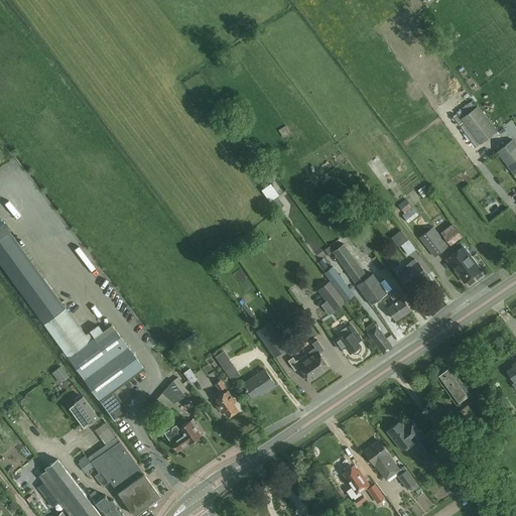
[(435,99),(441,107),(456,97),(449,89),(435,99)]
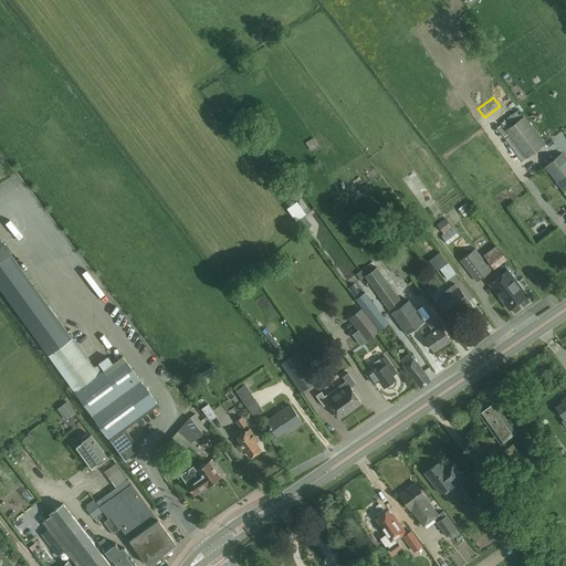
[(504,130),(526,158),(545,144),(524,116),(504,130)]
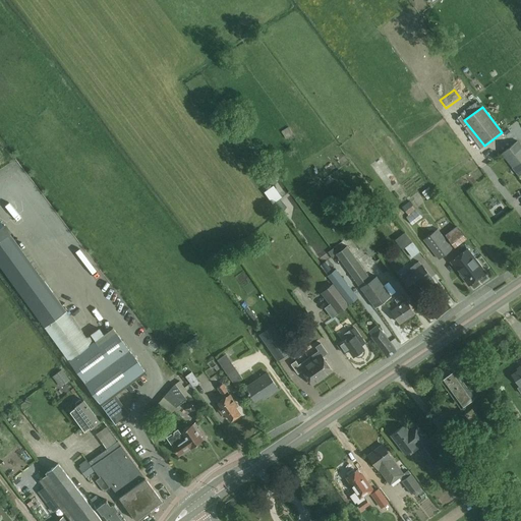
[(293,134),(288,126),(281,131),(286,138),(293,134)]
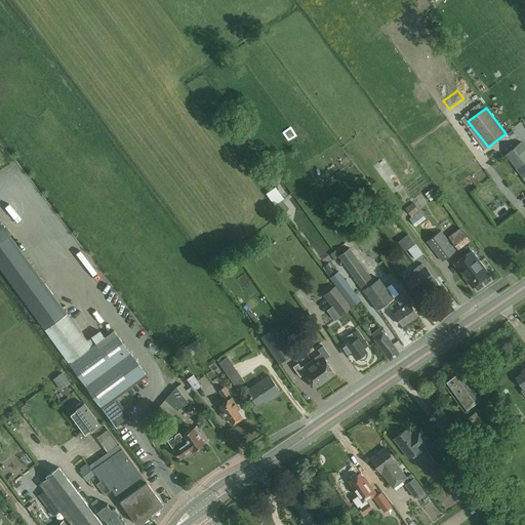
[(524,146),(522,142),(505,155),(524,179),(524,146)]
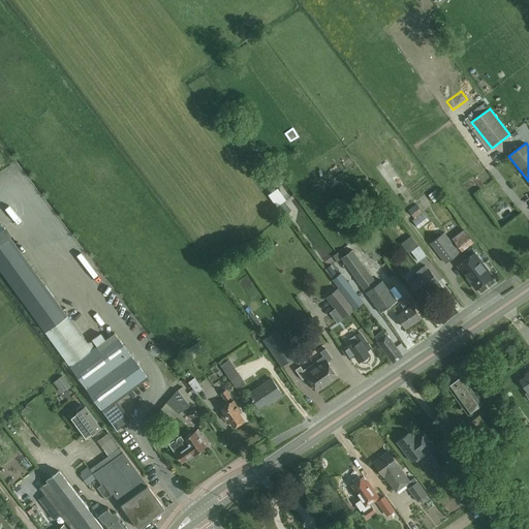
[(373,167),(387,187),(399,179),(384,159),(373,167)]
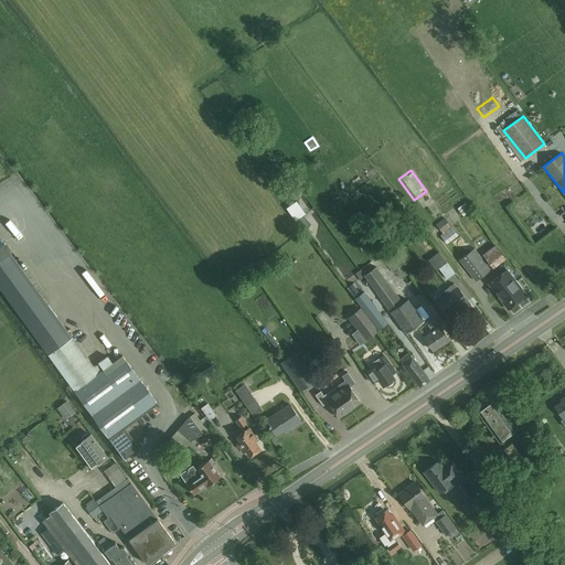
[(420,196),(420,204),(430,203),(429,195),(420,196)]
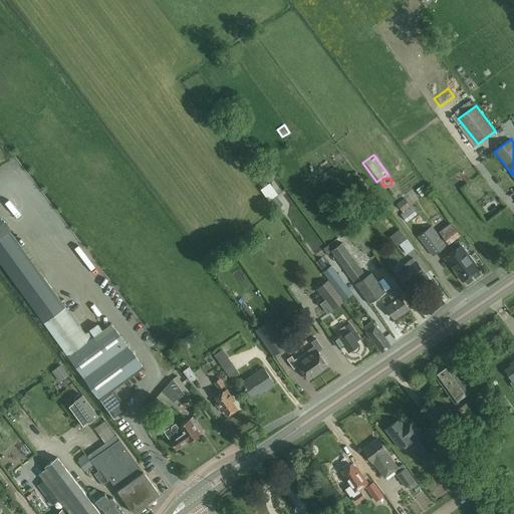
[(269,183),(261,189),(276,210),(282,204),(275,196),(278,195),(269,183)]
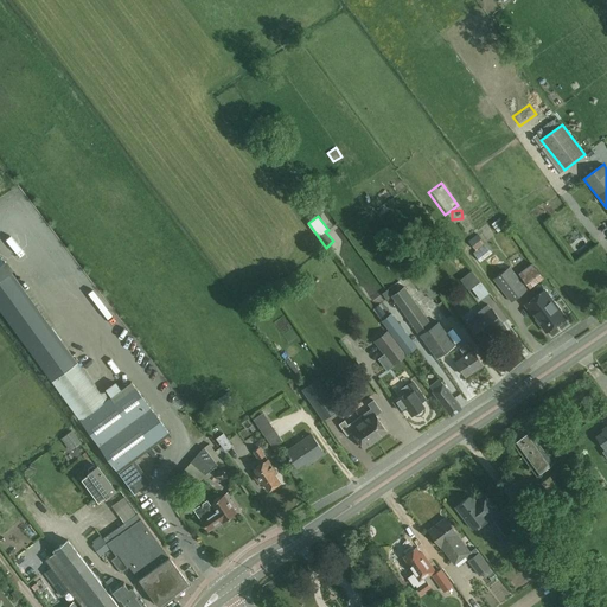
[(499,218),(492,224),(498,232),(506,225),(499,218)]
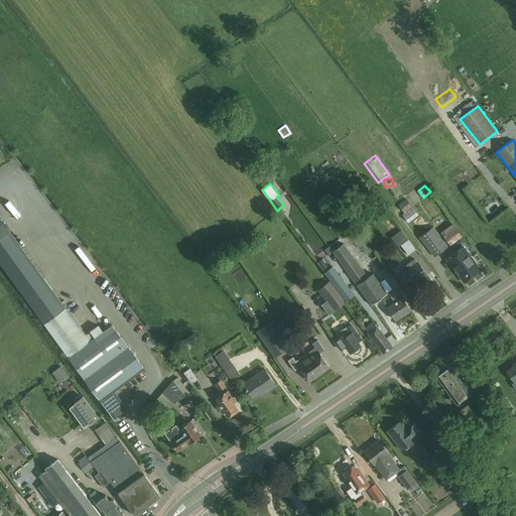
[(408,223),(418,215),(409,203),(401,209),(404,213),(402,215),(408,223)]
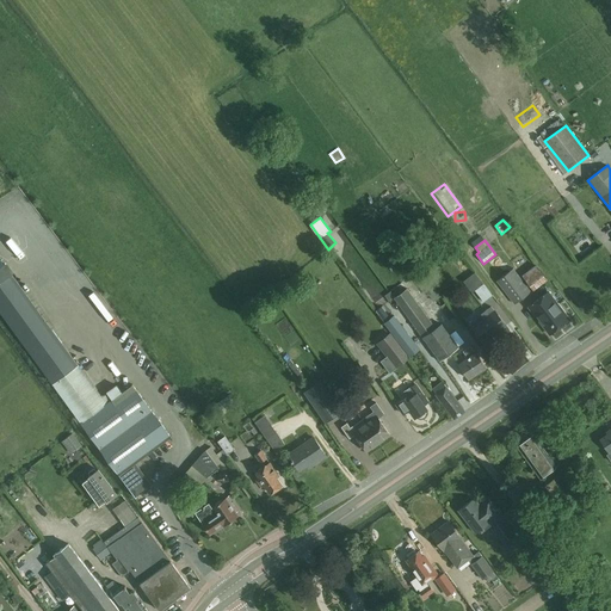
[(504,259),(489,266),(494,275),(507,267),(504,259)]
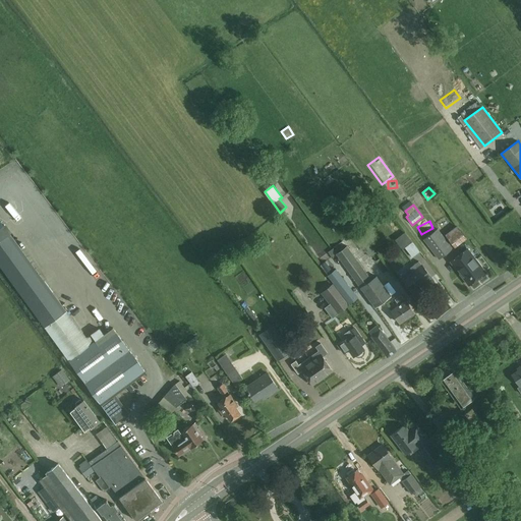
[(10,233),(12,231),(6,223),(0,227),(0,258),(19,245),(10,233)]
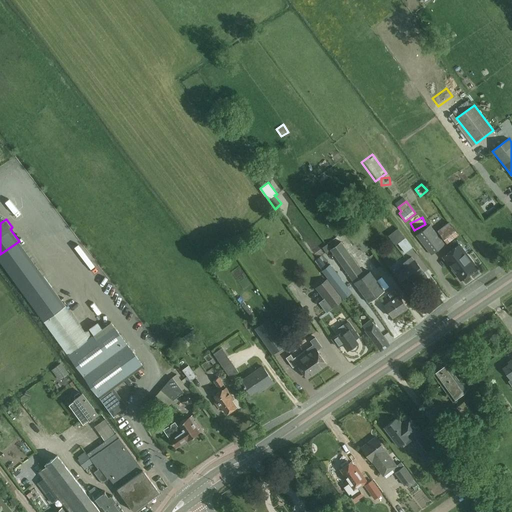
[(459,234),(449,222),(437,231),(447,243),(459,234)]
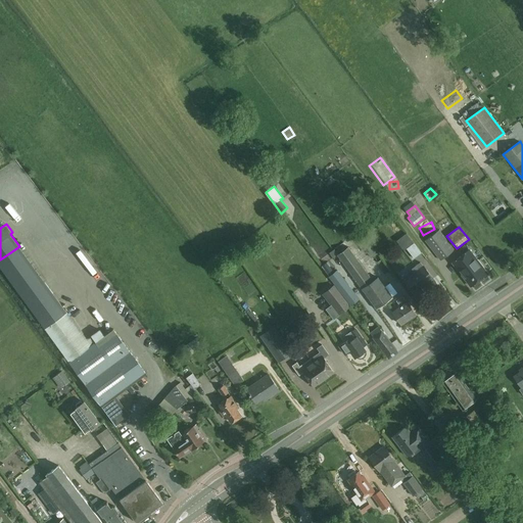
[(439,229),(425,240),(440,260),(455,249),(439,229)]
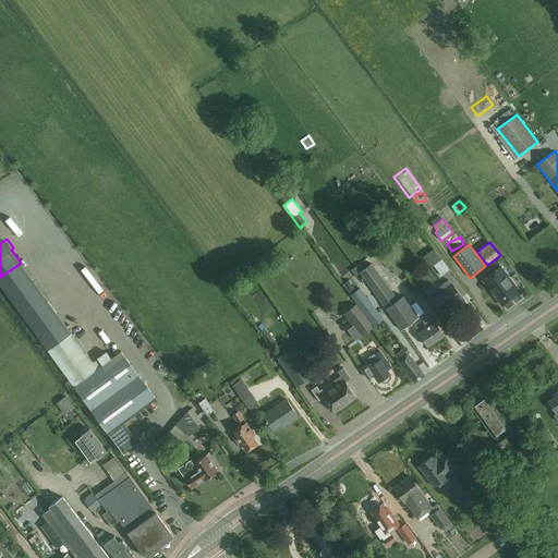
[(450,269),(434,249),(423,257),(432,267),(434,265),(441,276),(450,269)]
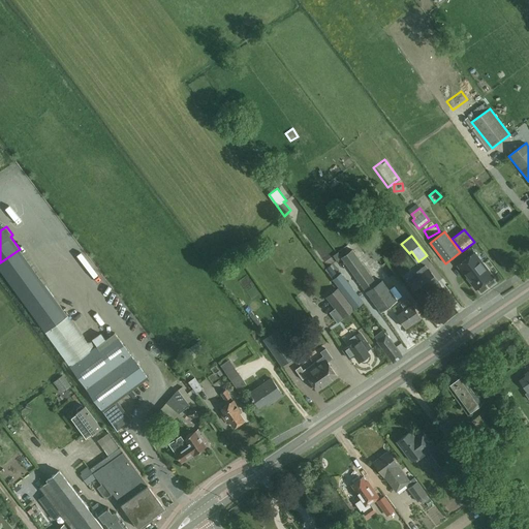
[(367,238),(360,242),(370,256),(377,252),(367,238)]
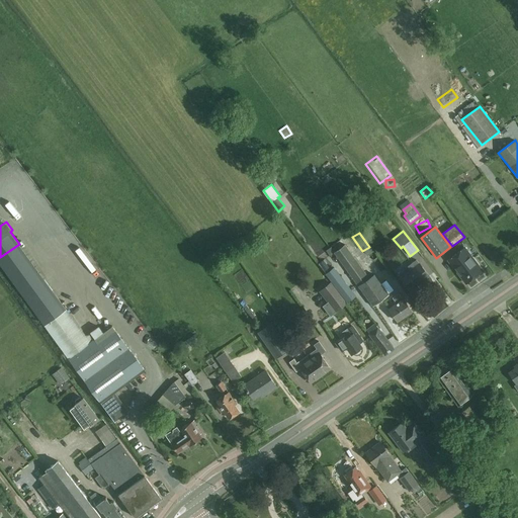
[(335,252),(334,252),(358,285),(373,307),(390,294),(374,274),(369,277),(345,244),(335,252)]
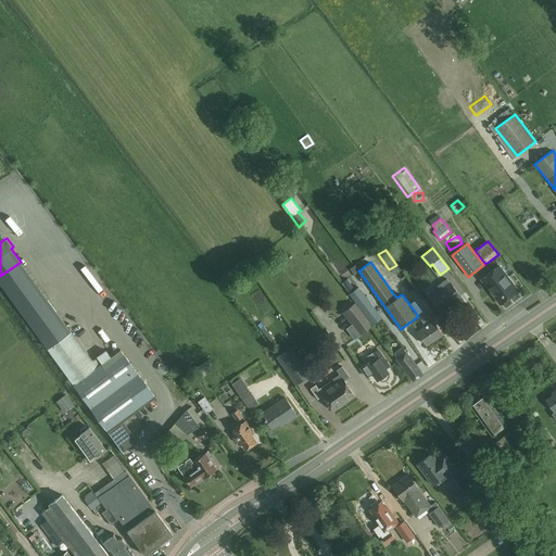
[(355,265),(350,269),(353,274),(358,270),(359,270),(355,265)]
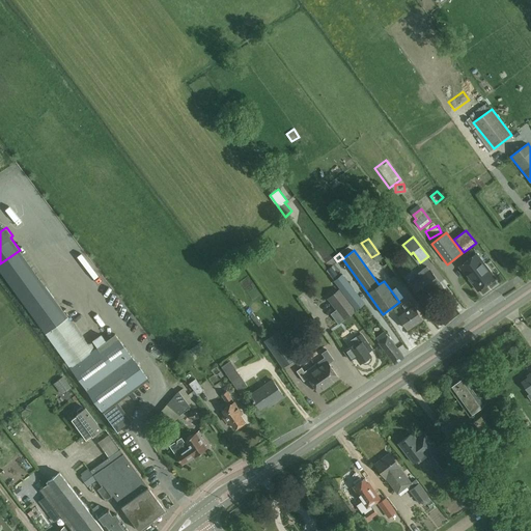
[(495,277),(476,253),(459,267),(478,290),(495,277)]
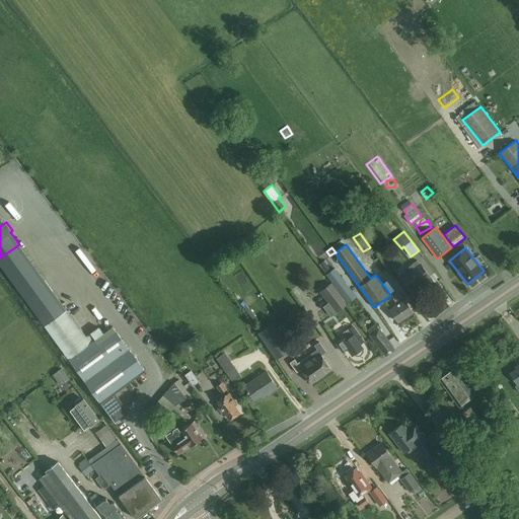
[(409,267),(412,271),(401,279),(410,290),(417,286),(416,286),(421,282),(422,283),(430,277),(421,265),(418,260),(409,267)]
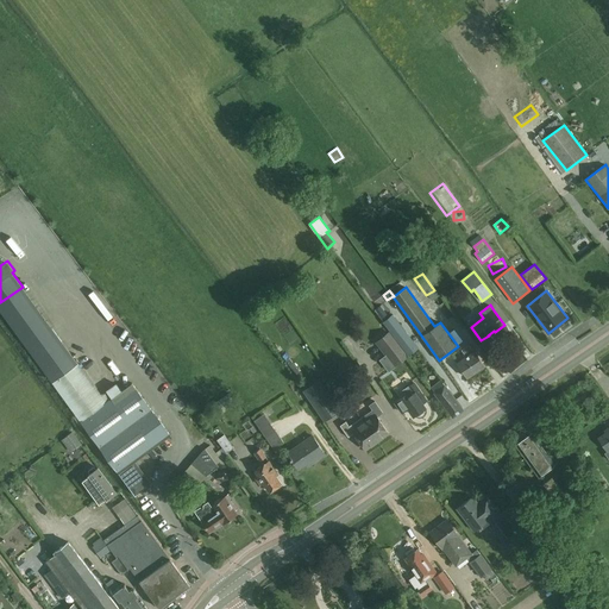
[(396,320),(391,314),(382,321),(387,327),(408,356),(418,349),(396,320)]
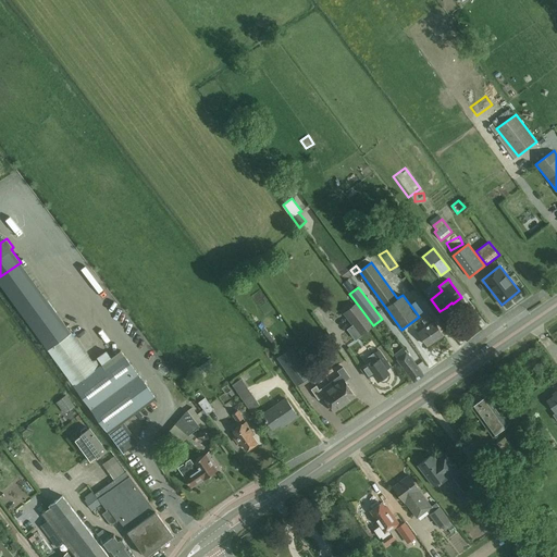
[(24,318),(47,349),(72,332),(48,299),(24,318)]
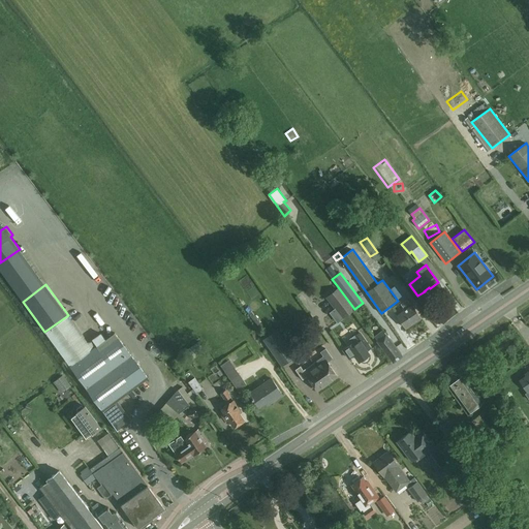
[(354,310),(338,288),(327,297),(343,318),(354,310)]
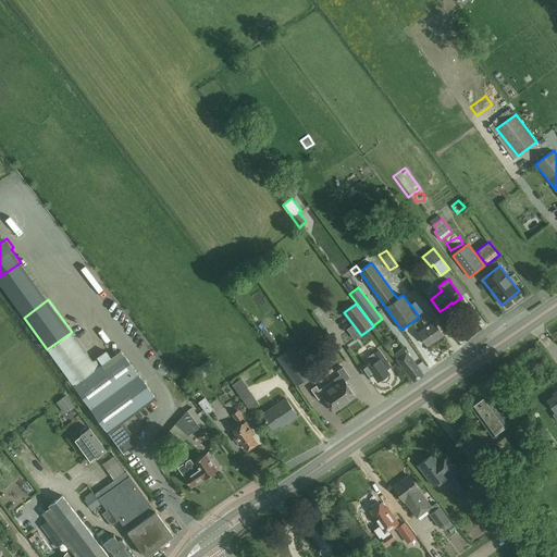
[(422,320),(426,326),(419,332),(428,345),(442,335),(433,322),(429,316),(422,320)]
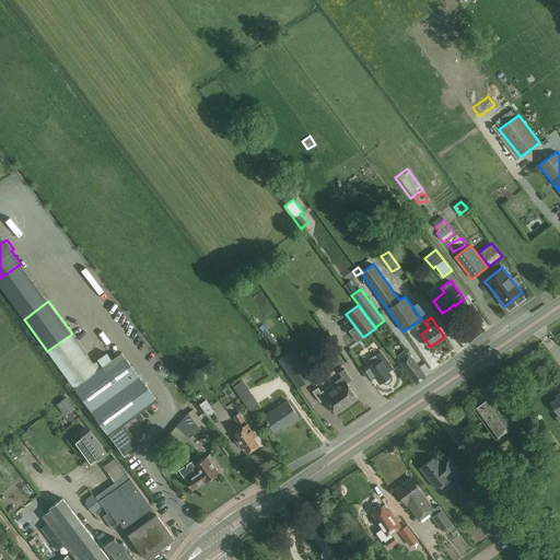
[(47,351),(73,387),(76,388),(125,456),(140,444),(124,422),(155,399),(123,353),(104,366),(98,360),(93,363),(72,334),(47,351)]
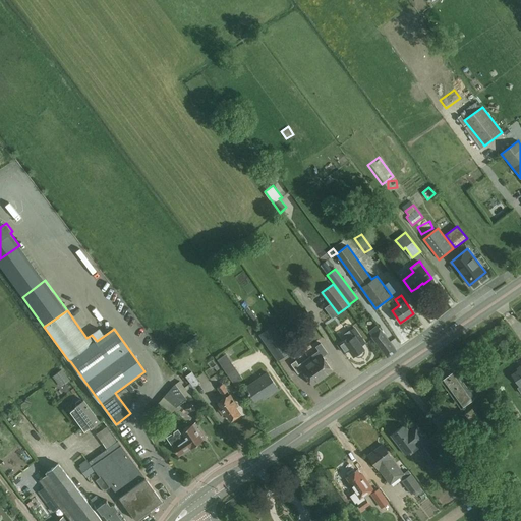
[(291,351),(273,325),(259,334),(278,360),(291,351)]
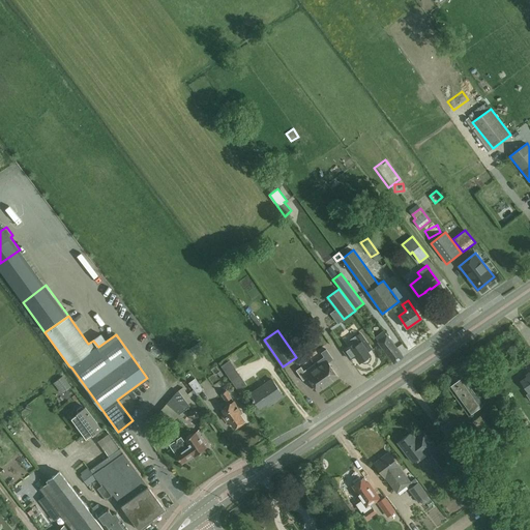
[(394,362),(403,356),(387,335),(383,330),(375,337),(394,362)]
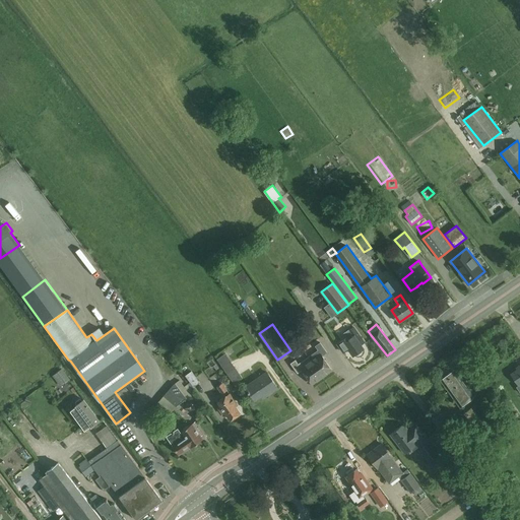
[(340,336),(342,339),(336,343),(343,352),(348,348),(353,355),(356,353),(358,354),(362,351),(361,350),(363,348),(361,344),(365,342),(353,327),(340,336)]
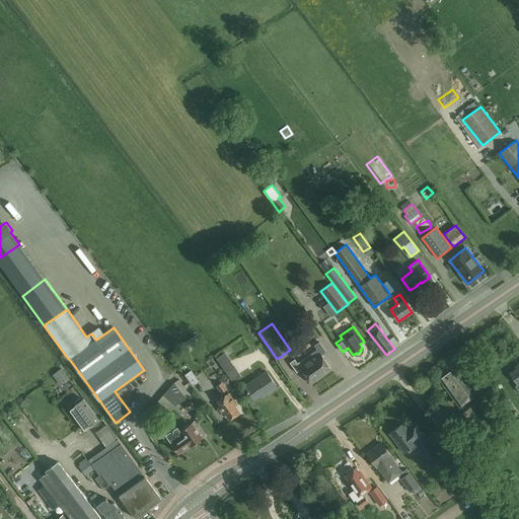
[(199,341),(195,335),(182,344),(187,350),(199,341)]
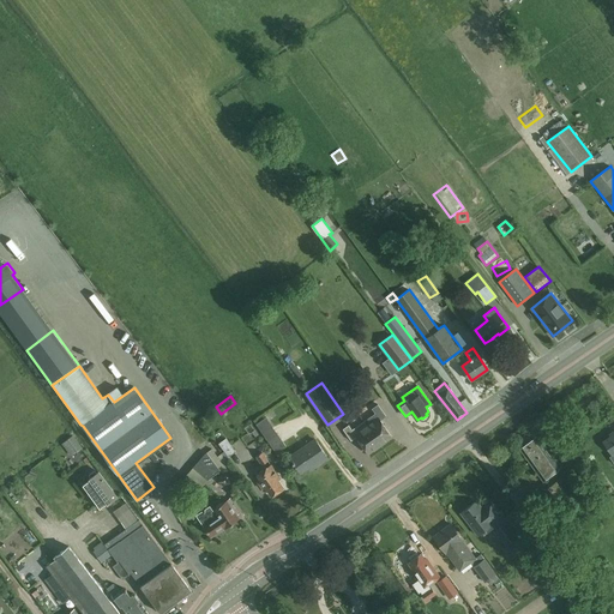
[(363,421),(380,445),(392,437),(380,420),(386,416),(378,404),(372,409),(375,414),(363,421)]
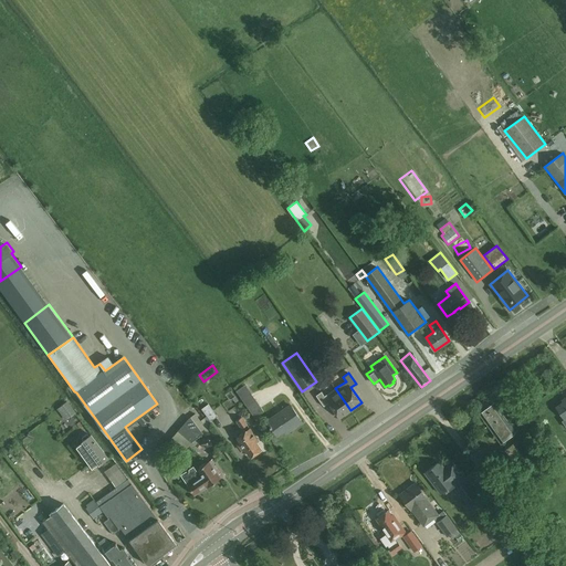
[(350,410),(335,388),(325,396),(322,391),(316,396),(324,406),(329,402),(339,418),(350,410)]
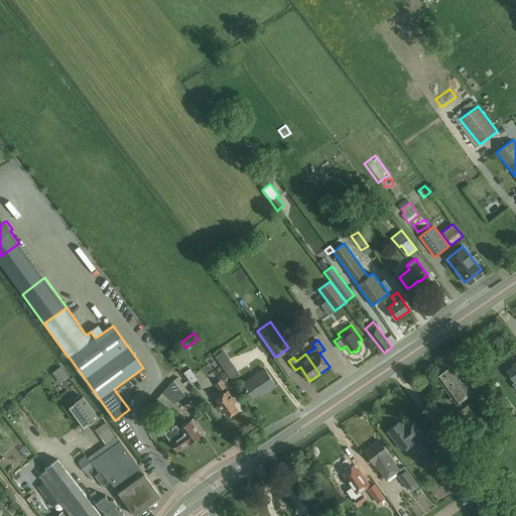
[(234,365),(225,371),(232,381),(231,381),(236,389),(240,386),(235,379),(240,375),(234,365)]
